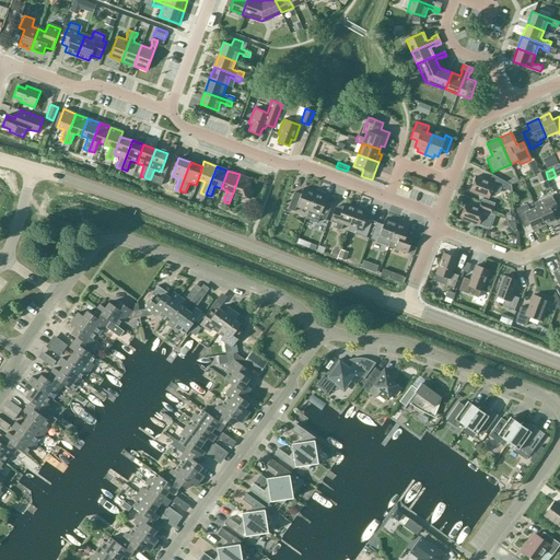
[(545,172),(536,175),(539,183),(548,179),(545,172)]
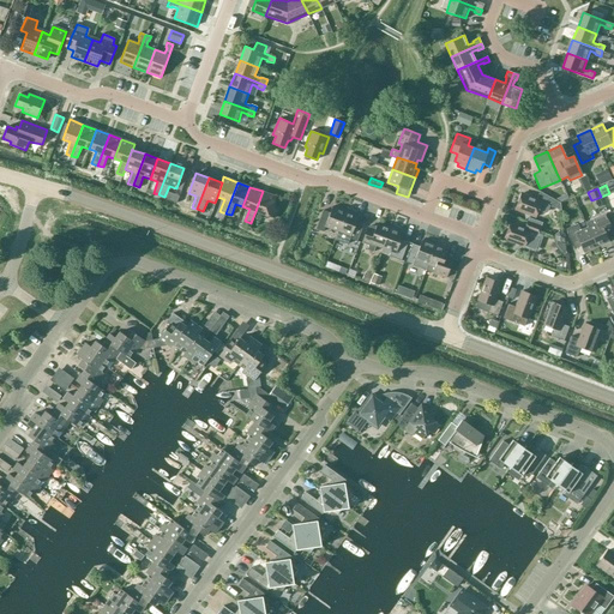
[(276,197),(263,191),(256,211),(274,218),(277,209),(271,208),(276,197)]
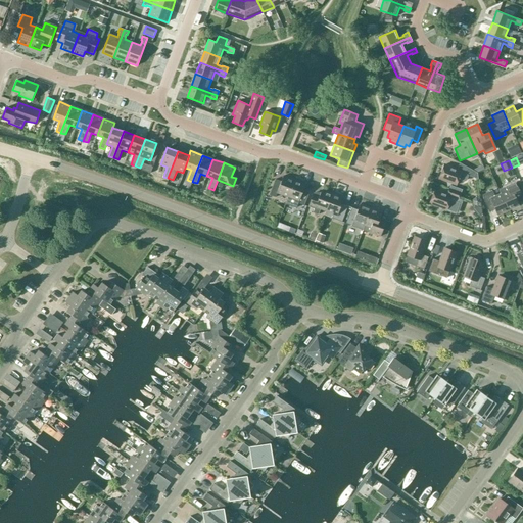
[(473,171),(460,163),(457,170),(443,164),(438,179),(456,185),(458,180),(463,182),(467,181),(468,176),(471,177),(473,171)]
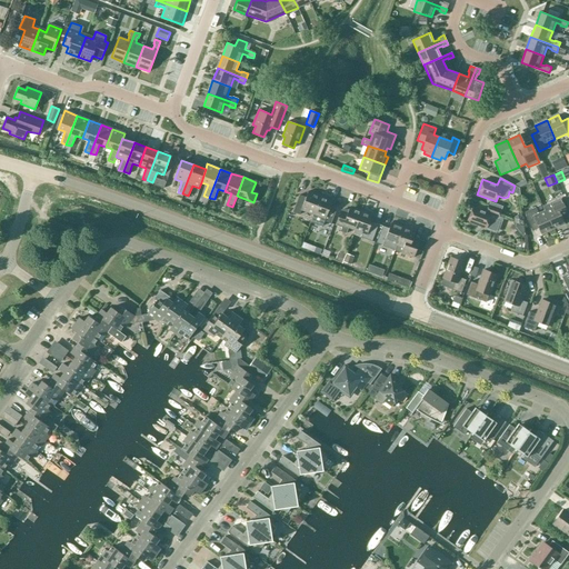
[(312,215),(320,196),(308,191),(306,197),(299,195),(293,210),(292,212),(299,215),(301,210),(312,215)]
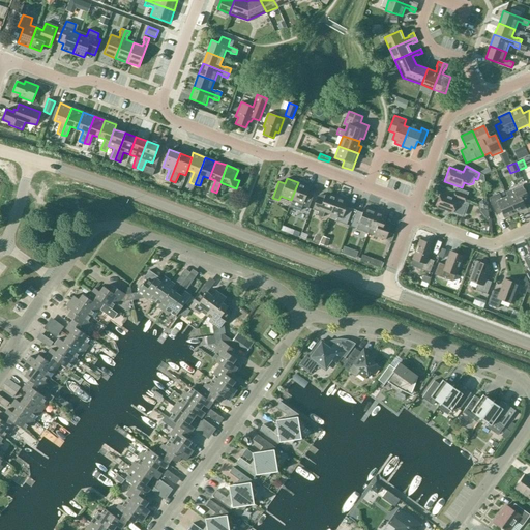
[(291,200),(289,207),(300,211),(302,206),(307,208),(313,195),(307,193),(310,186),(298,182),(291,200)]
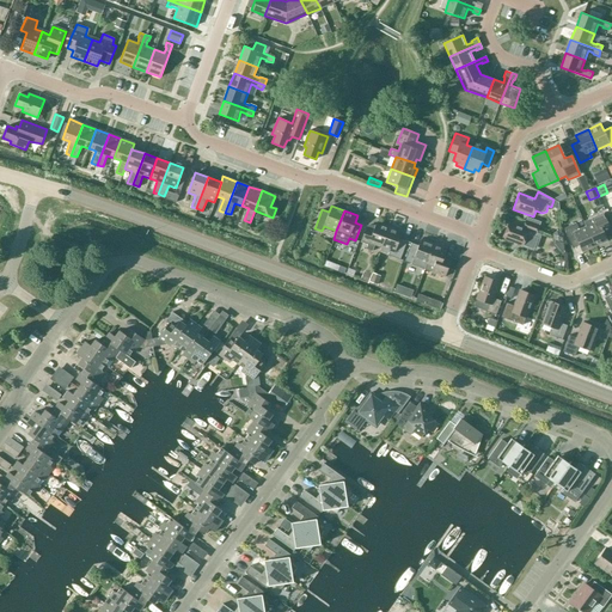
[(594,246),(607,240),(604,234),(611,231),(604,213),(592,219),(594,224),(586,226),(594,246)]
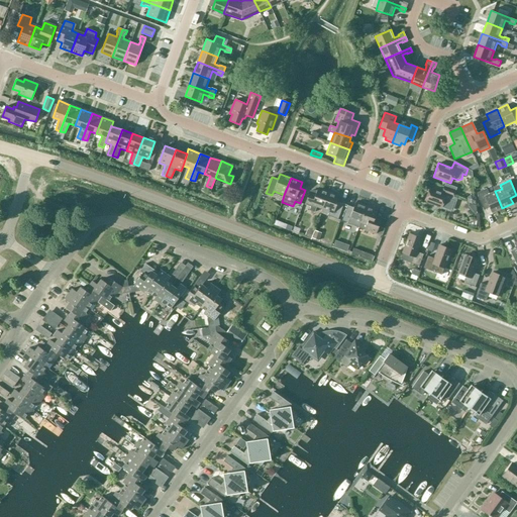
[(446,184),(445,187),(443,187),(441,192),(429,188),(424,201),(441,207),(442,207),(449,210),(451,210),(454,202),(455,202),(457,198),(452,197),(454,191),(456,188),(446,184)]
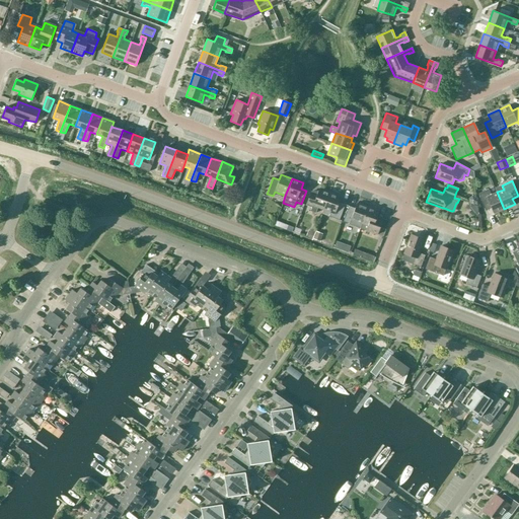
[(317,208),(323,210),(329,193),(318,189),(316,194),(311,192),(306,206),(312,208),(310,211),(315,213),(317,208)]
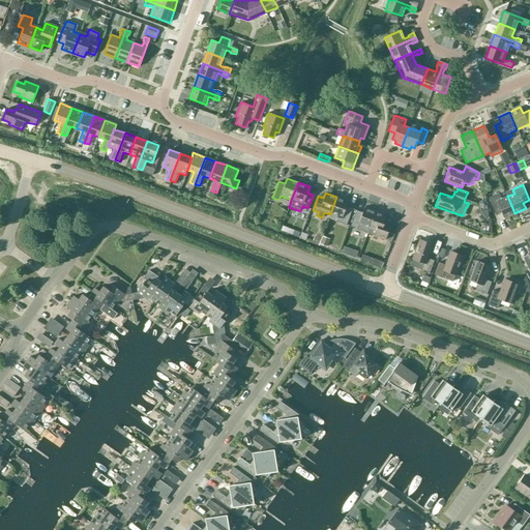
[(504,218),(514,213),(507,196),(496,201),(496,199),(490,202),(496,215),(501,212),(504,218)]
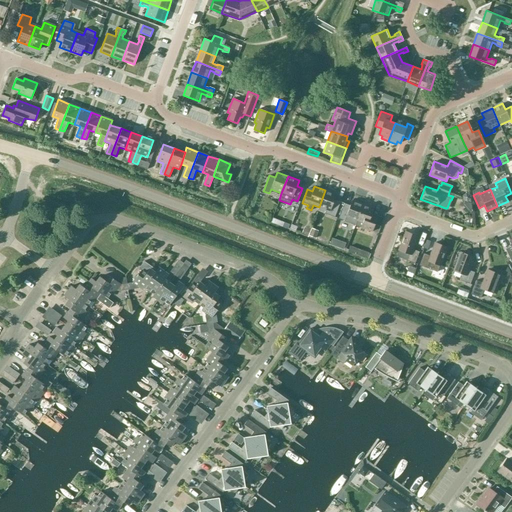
[(325,190),(319,207),(326,209),(324,213),(334,217),(340,202),(334,200),(336,194),(325,190)]
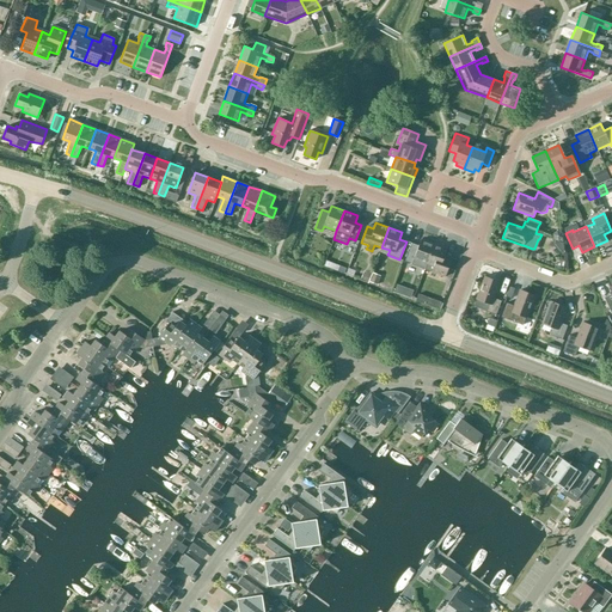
[(418,261),(426,264),(434,244),(421,239),(418,245),(411,243),(404,261),(403,265),(415,269),(417,265),(418,261)]
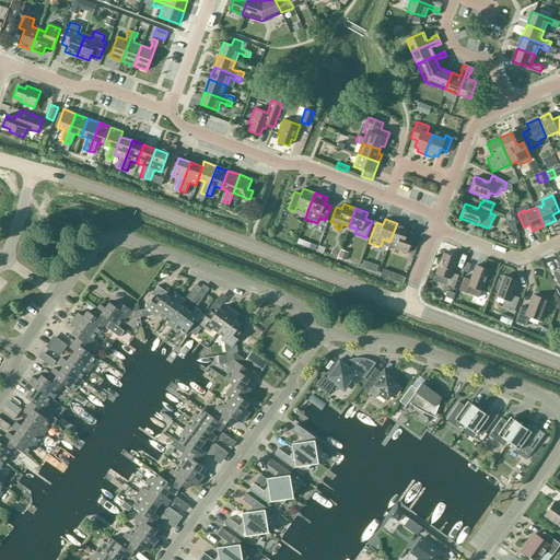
[(514,222),(506,219),(505,223),(512,232),(516,231),(514,222)]
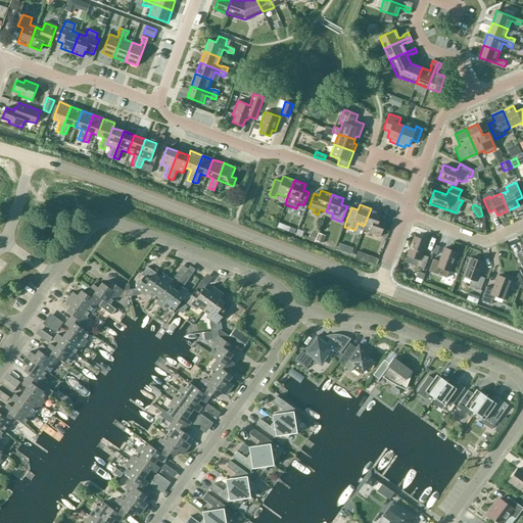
[(371,208),(364,226),(371,228),(370,232),(380,236),(385,221),(380,219),(382,212),(371,208)]
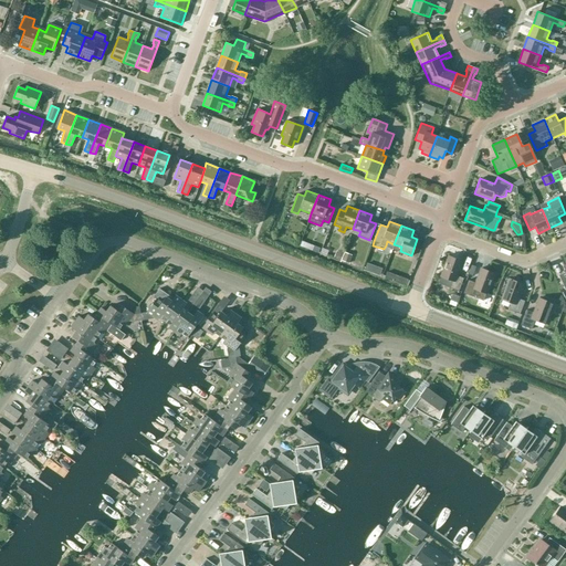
[(352,255),(345,252),(342,261),(348,263),(352,255)]
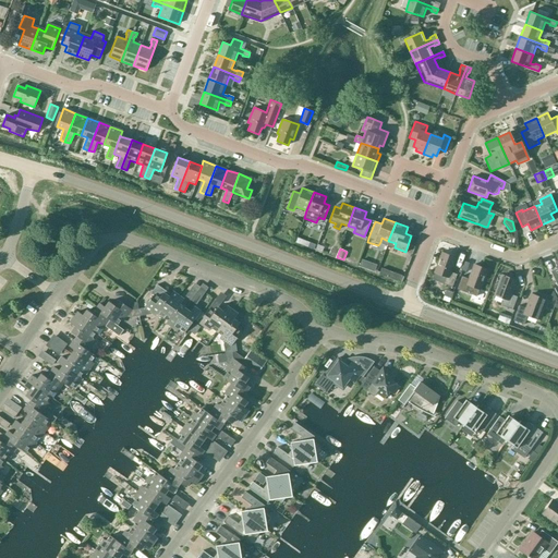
[(443,283),(451,287),(457,275),(450,271),(456,257),(441,253),(434,273),(446,277),(443,283)]
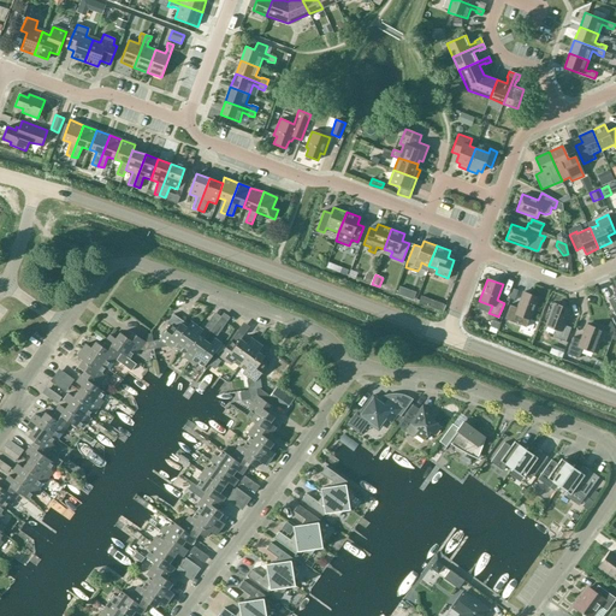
[(509,304),(504,319),(516,324),(519,315),(529,319),(538,297),(522,292),(516,308),(509,304)]
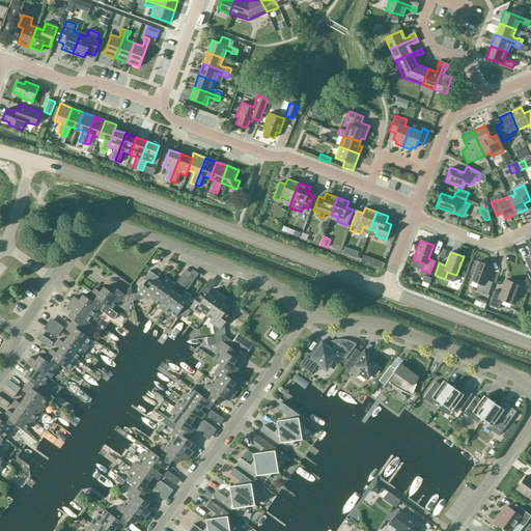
[(487,295),(488,290),(492,282),(485,280),(491,267),(477,261),(470,280),(479,284),(477,290),(487,295)]
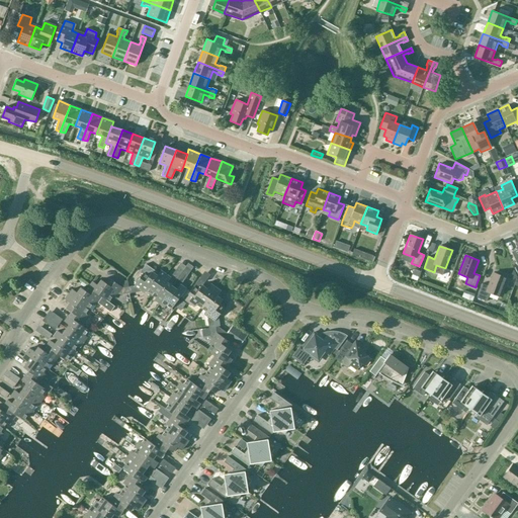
[(172,275),(176,279),(186,266),(180,263),(172,275)]
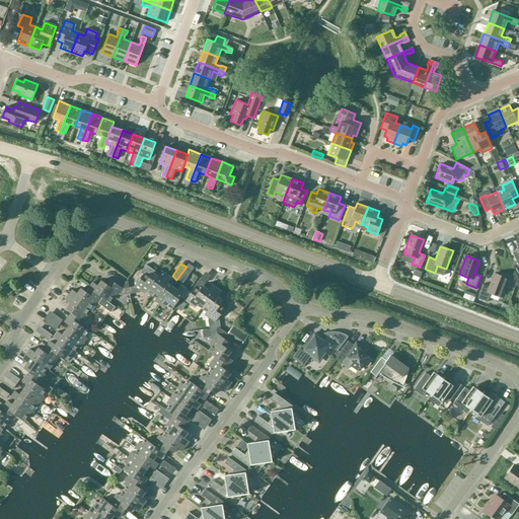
[(151,295),(165,275),(160,271),(158,274),(146,265),(141,272),(143,274),(134,286),(129,287),(130,294),(138,292),(140,290),(145,294),(146,291),(151,295)]
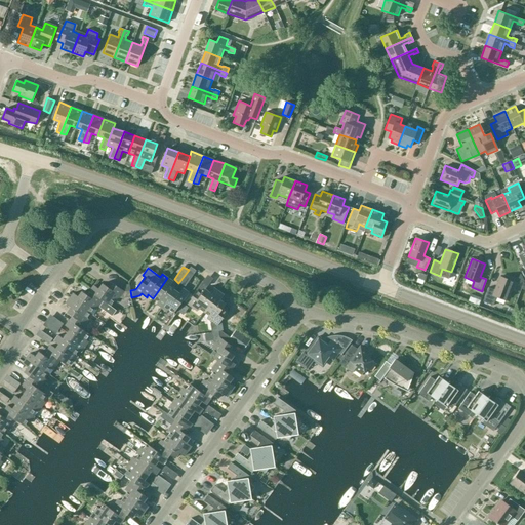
[(189,270),(178,283),(184,286),(191,277),(192,272),(189,270)]
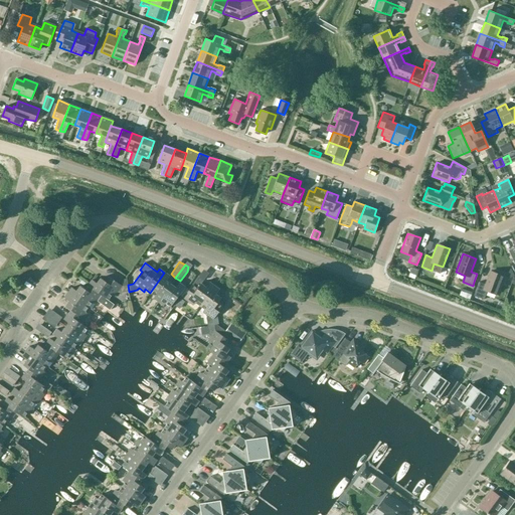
[(490,272),(486,282),(485,285),(479,282),(474,296),(484,300),(487,291),(496,294),(503,277),(490,272)]
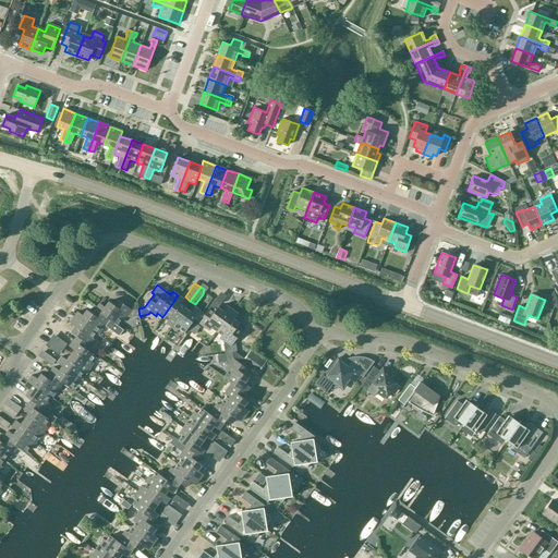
[(171,327),(185,308),(180,304),(183,299),(178,295),(162,317),(168,320),(166,323),(171,327)]
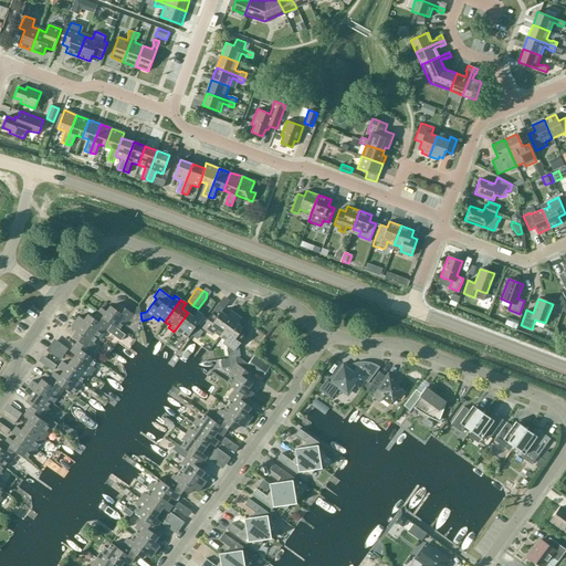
[(140,313),(139,306),(134,306),(130,312),(119,304),(116,310),(111,305),(106,311),(101,307),(97,313),(111,323),(111,324),(118,329),(123,324),(125,326),(129,321),(132,322),(142,321),(140,313)]
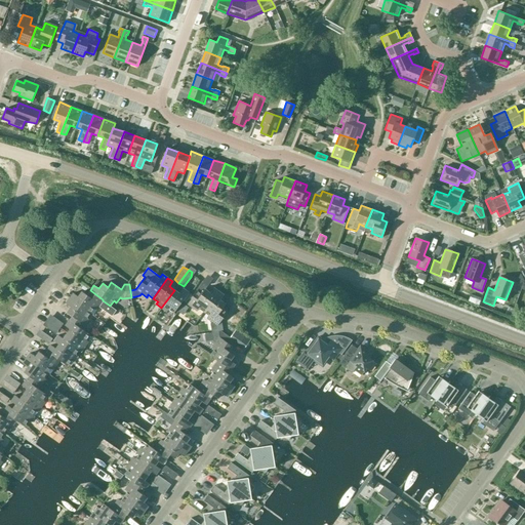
[(199,309),(203,312),(218,291),(213,287),(209,292),(205,289),(206,287),(201,283),(187,304),(197,311),(199,309)]
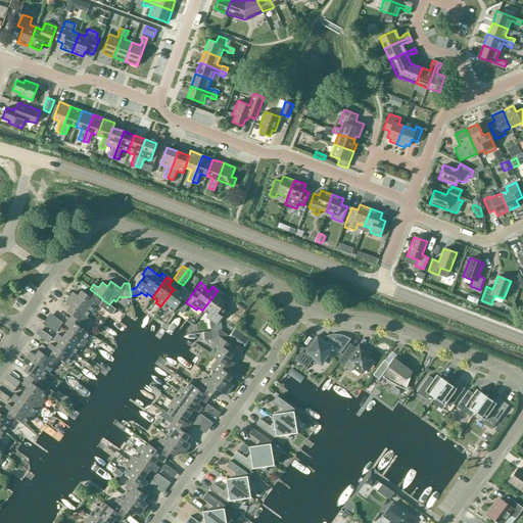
[(178,292),(174,289),(160,306),(165,311),(168,307),(173,312),(187,291),(182,287),(178,292)]
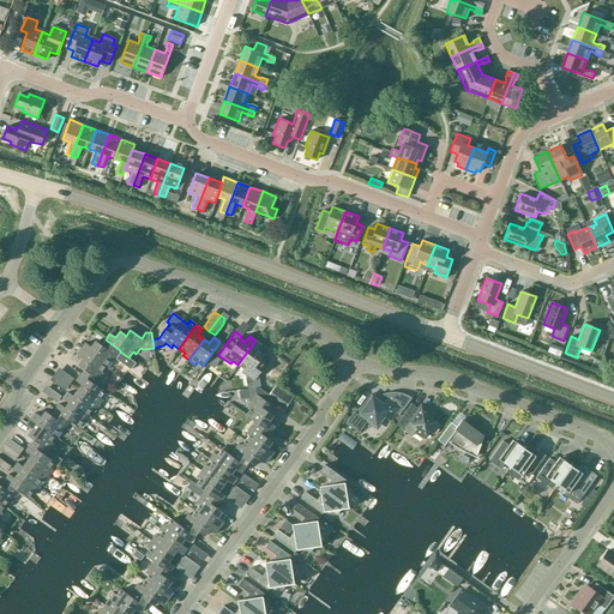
[(112,362),(120,351),(120,350),(106,339),(101,345),(96,341),(91,347),(85,343),(80,349),(104,366),(109,360),(112,362)]
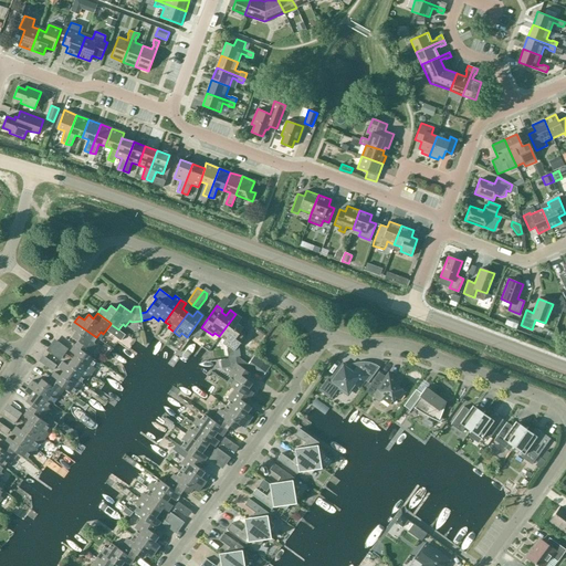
[(236,314),(219,336),(224,339),(222,343),(228,346),(227,348),(228,358),(236,357),(234,350),(244,337),(248,332),(237,324),(241,318),(236,314)]
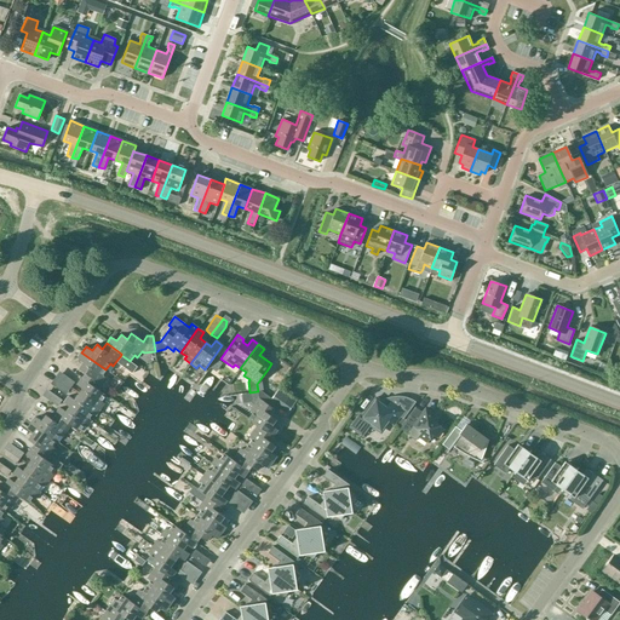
[(102,375),(105,369),(81,352),(78,359),(84,362),(79,368),(85,373),(81,378),(96,389),(97,389),(104,378),(102,375)]
